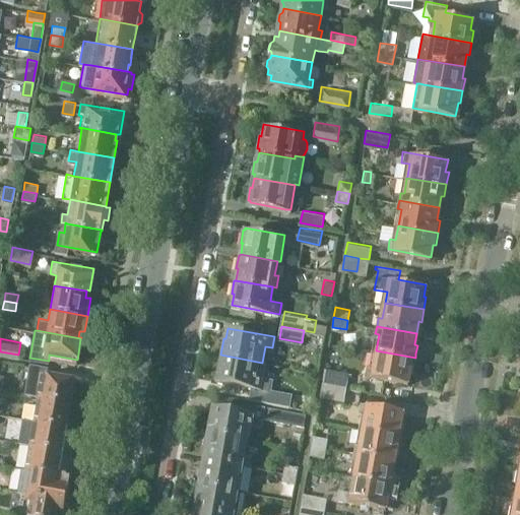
[(367,364),(366,374),(389,378),(408,381),(410,370),(412,370),(415,358),(376,350),(374,365),(367,364)]
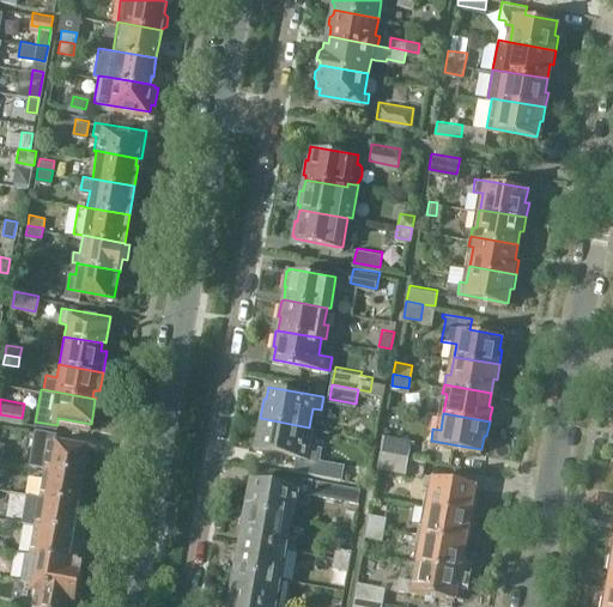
[(260,418),(256,436),(260,436),(258,448),(296,454),(293,468),(341,477),(344,463),(323,460),(325,447),(315,445),(319,429),(309,428),(260,418)]
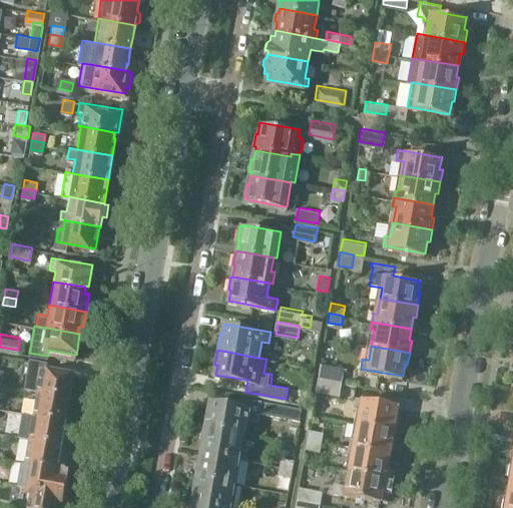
[(25,377),(24,388),(36,390),(68,396),(72,372),(46,368),(47,361),(29,358),(28,365),(25,377)]
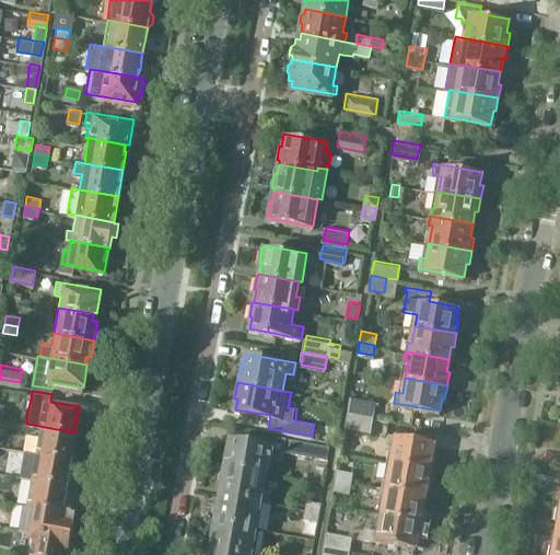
[(351,395),(348,409),(373,414),(375,400),(351,395)]
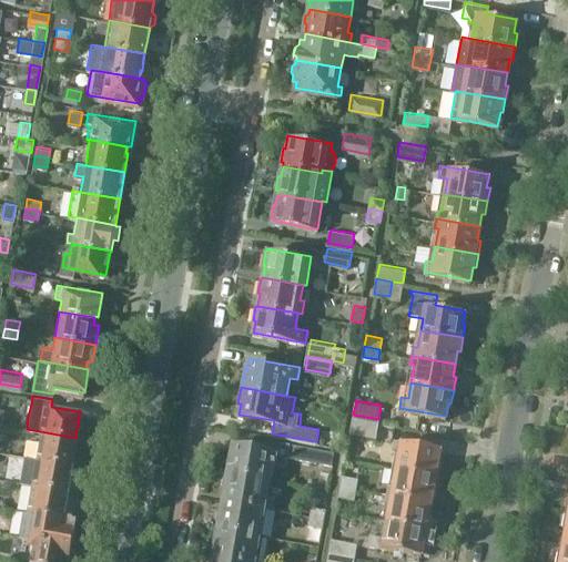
[(353,415),(351,430),(375,435),(378,419),(353,415)]
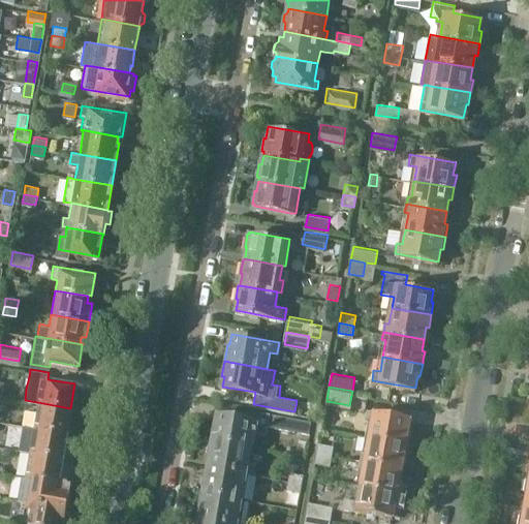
[(25,408),(22,423),(34,425),(66,431),(70,408),(37,402),(36,410),(25,408)]
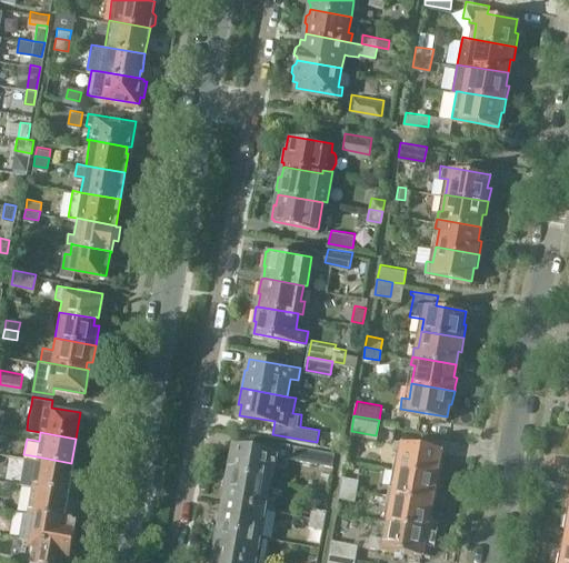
[(229,455),(226,470),(268,478),(271,462),(286,464),(288,456),(333,464),(331,463),(335,450),(266,438),(265,446),(235,441),(231,455),(229,455)]
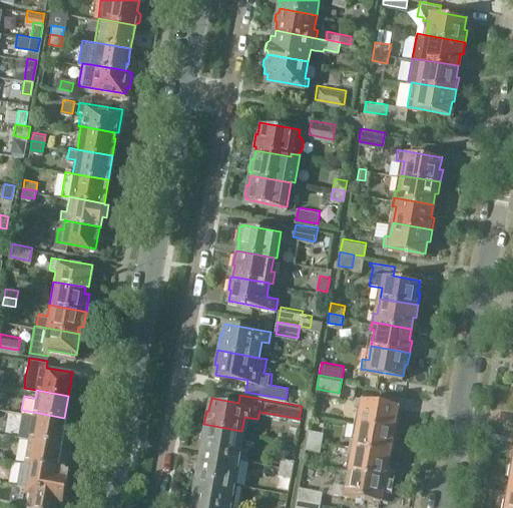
[(356,395),(354,406),(361,407),(358,421),(397,428),(399,416),(396,415),(398,402),(384,400),(356,395)]
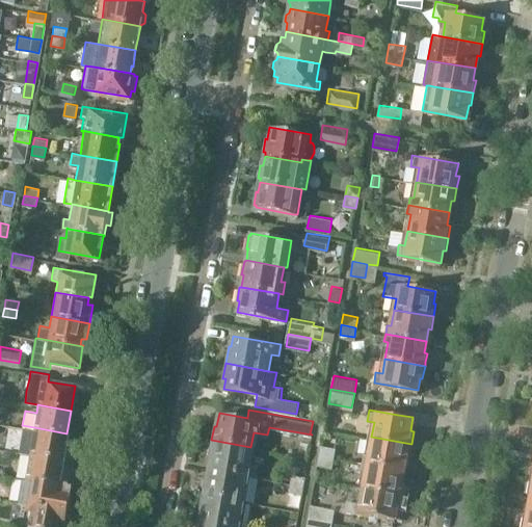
[(22,425),(18,451),(29,453),(64,459),(64,458),(67,448),(64,446),(67,433),(34,427),(22,425)]
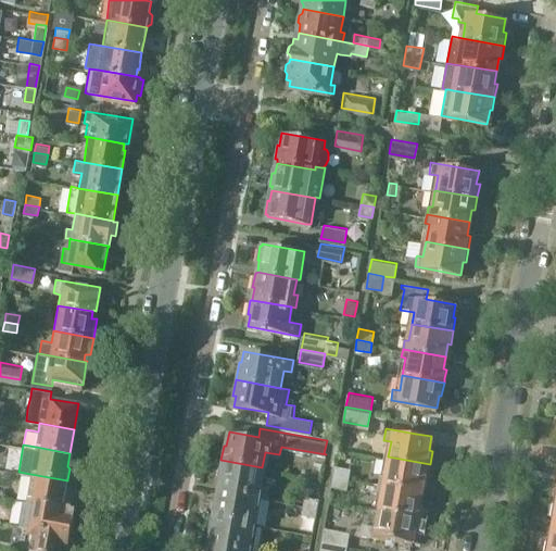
[(379,473),(378,481),(422,489),(425,476),(428,477),(430,464),(388,456),(388,458),(383,456),(380,473),(379,473)]
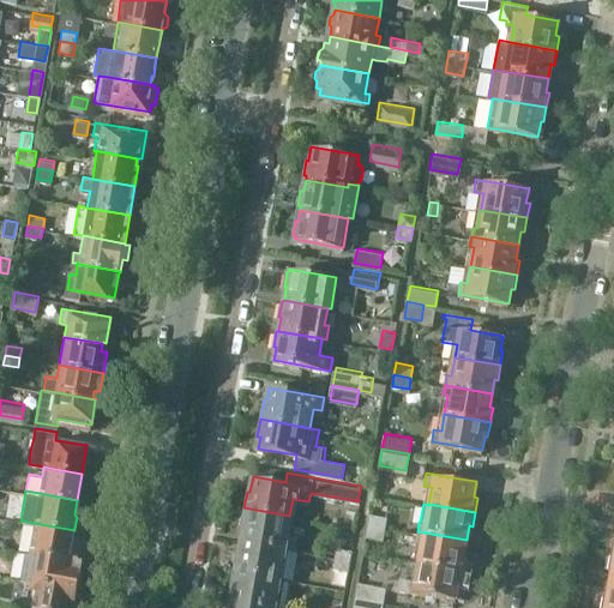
[(244,507),(241,522),(245,523),(241,540),(284,548),(284,545),(294,546),(296,534),(287,531),(289,516),(244,507)]
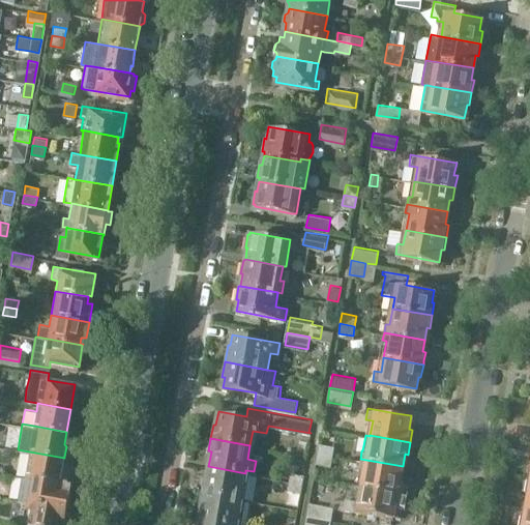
[(318,441),(317,450),(331,454),(333,444),(318,441)]
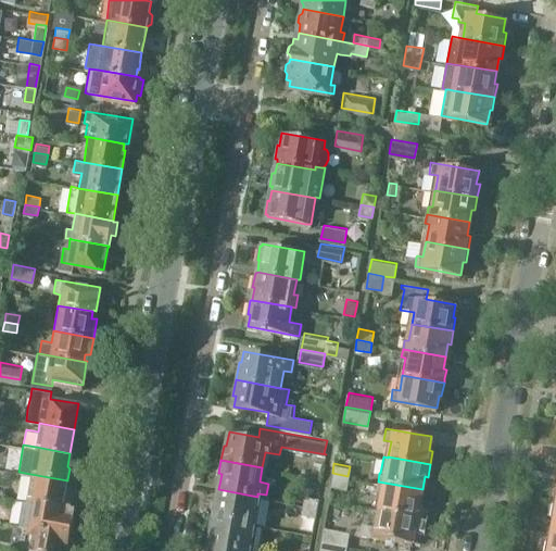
[(332,473),(330,484),(345,486),(348,476),(332,473)]
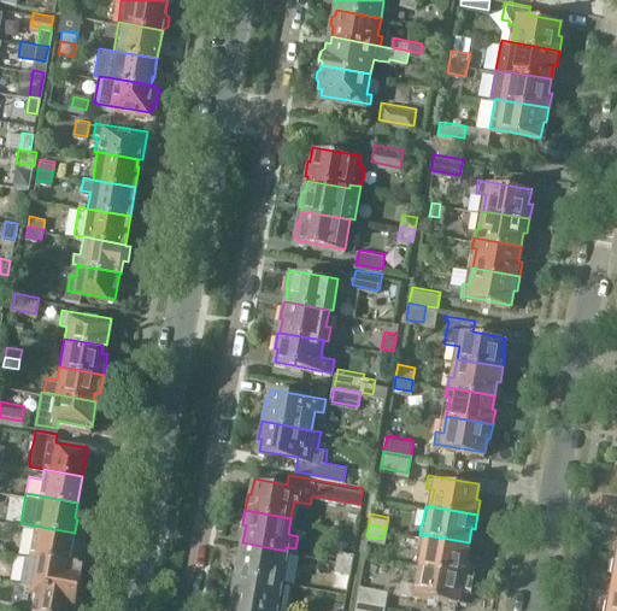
[(34,526),(29,556),(35,556),(35,554),(70,560),(74,541),(71,539),(72,534),(75,533),(34,526)]
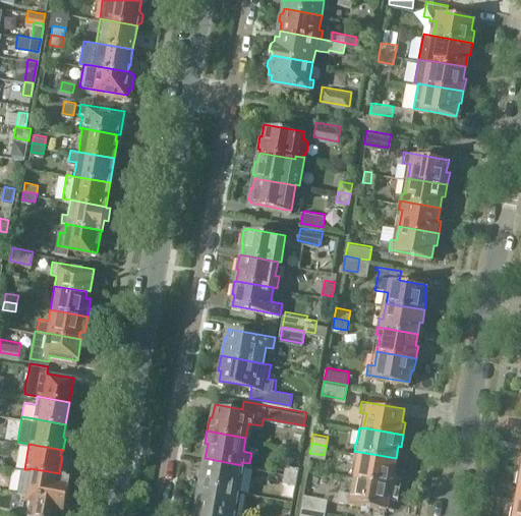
[(349,450),(347,460),(353,461),(350,475),(390,482),(394,482),(396,471),(394,470),(396,458),(354,451),(349,450)]
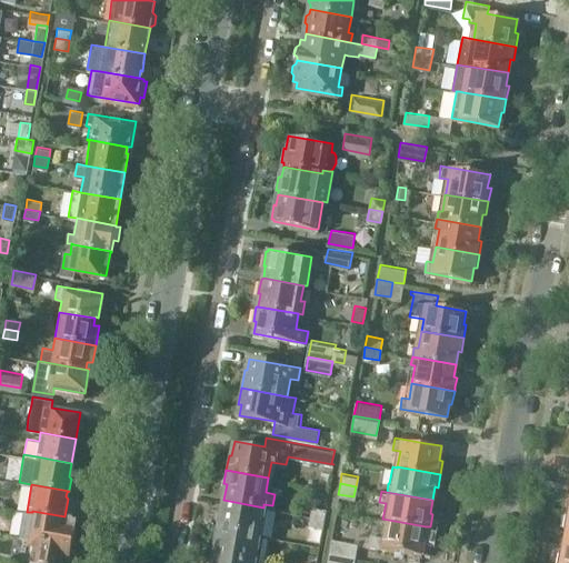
[(219,511),(216,528),(258,534),(263,508),(223,500),(221,511),(219,511)]
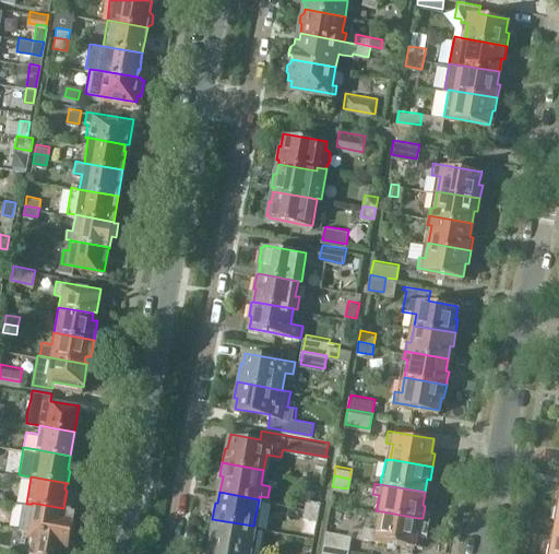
[(306,498),(305,508),(318,510),(319,501),(306,498)]
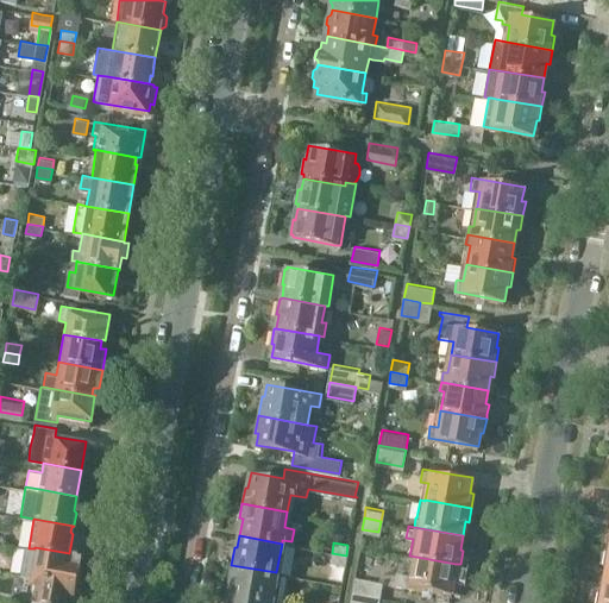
[(25,547),(20,573),(22,575),(30,576),(36,577),(76,584),(81,556),(69,553),(35,547),(35,548),(29,548),(26,547),(25,547)]
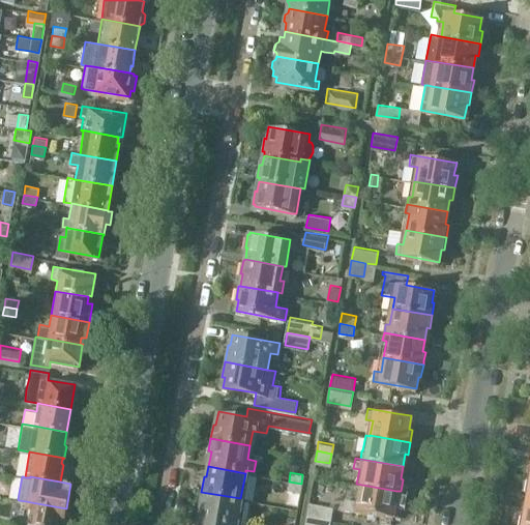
[(289,482),(287,490),(299,492),(301,484),(289,482)]
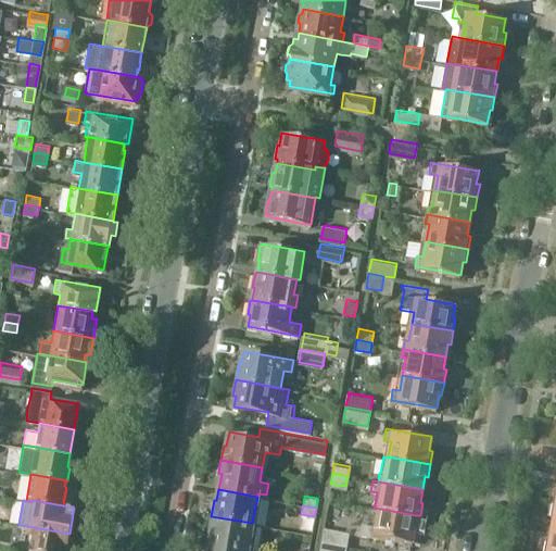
[(362,522),(359,534),(384,538),(383,541),(392,542),(393,539),(412,542),(415,528),(416,529),(418,529),(420,515),(416,515),(374,508),(369,506),(366,523),(362,522)]
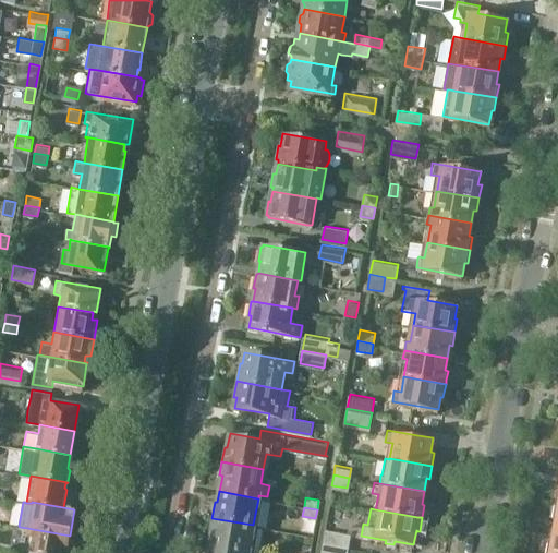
[(211,518),(209,530),(213,530),(209,547),(246,552),(247,552),(253,525),(211,518)]
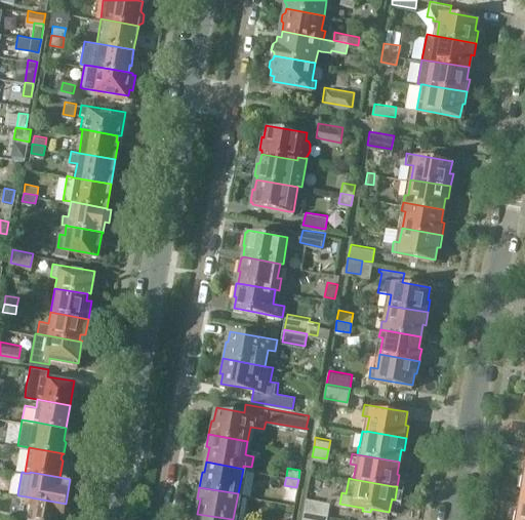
[(306,496),(304,511),(327,514),(330,501),(306,496)]
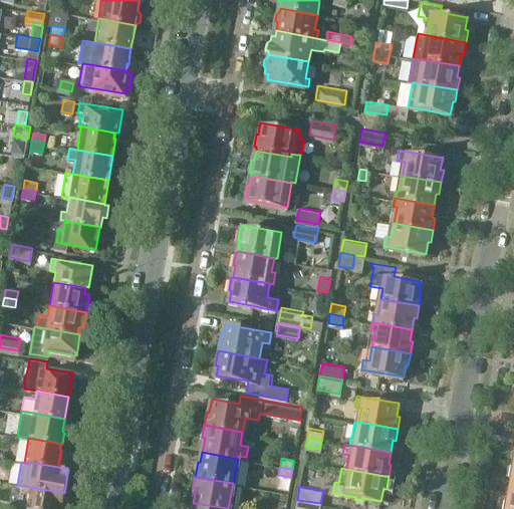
[(28,496),(25,508),(57,508),(57,507),(61,508),(64,493),(30,487),(28,496)]
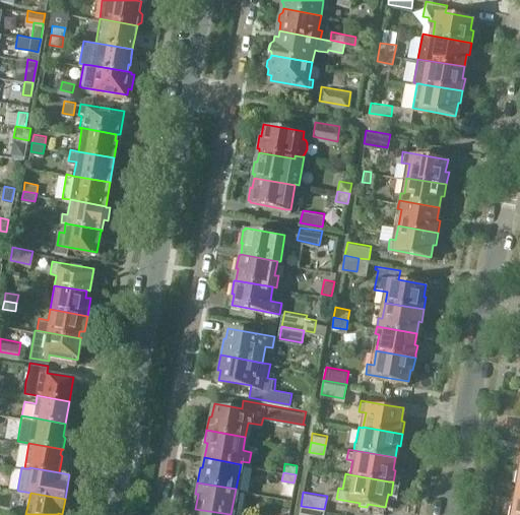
[(510,503),(507,514),(519,514),(519,493),(515,493),(513,503),(510,503)]
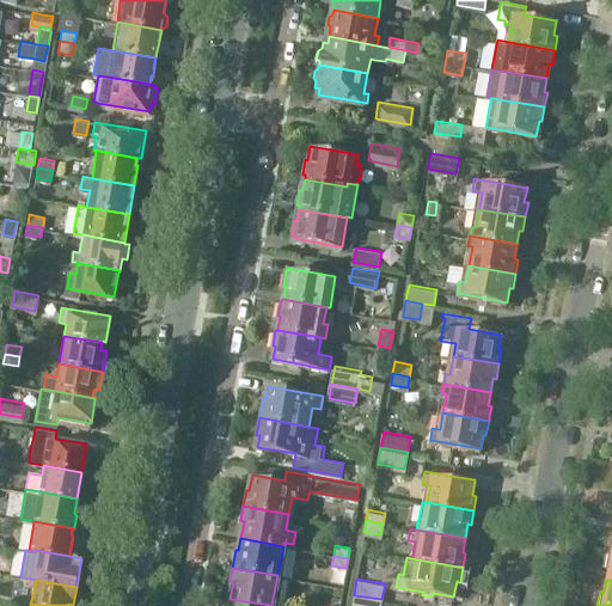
[(354,595),(352,605),(380,605),(381,599),(354,595)]
